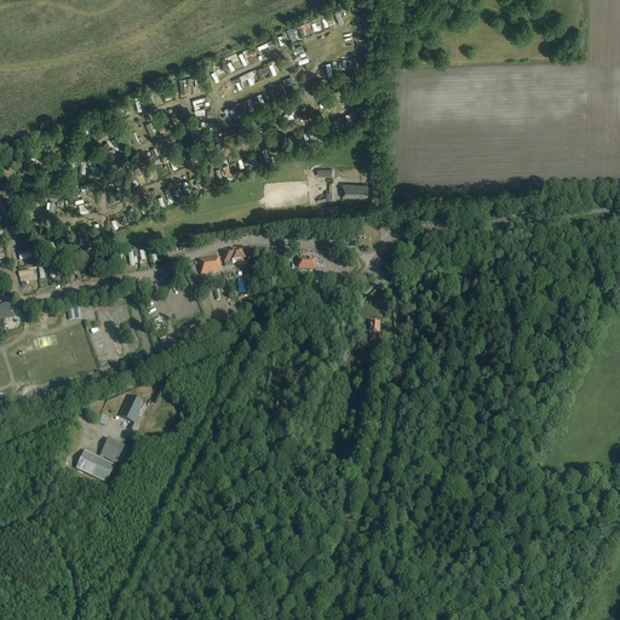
[(331,18),(333,17),(332,13),(322,18),(326,27),(333,23),(331,18)]
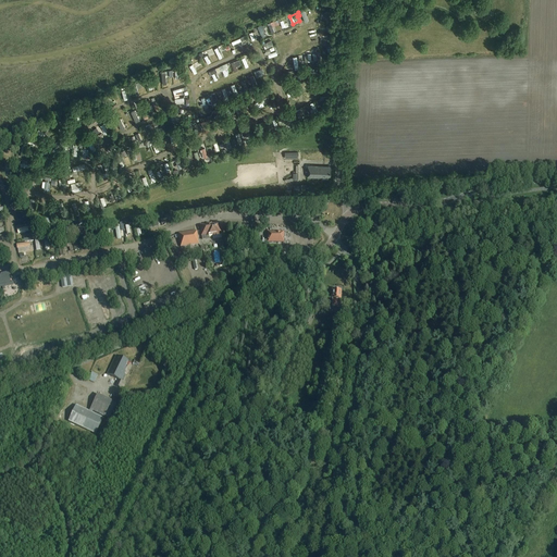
[(258,26),(262,37),(267,35),(264,29),(268,28),(265,23),(258,26)]
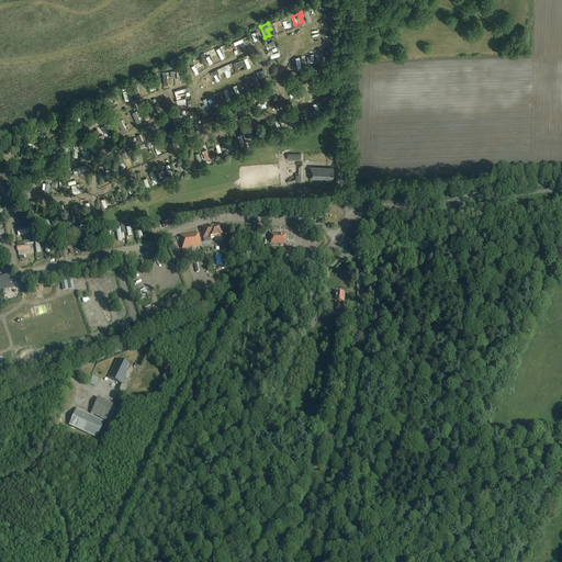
[(332,168),(311,167),(311,179),(325,179),(325,181),(330,181),(330,177),(333,178),(334,170),(332,170),(332,168)]
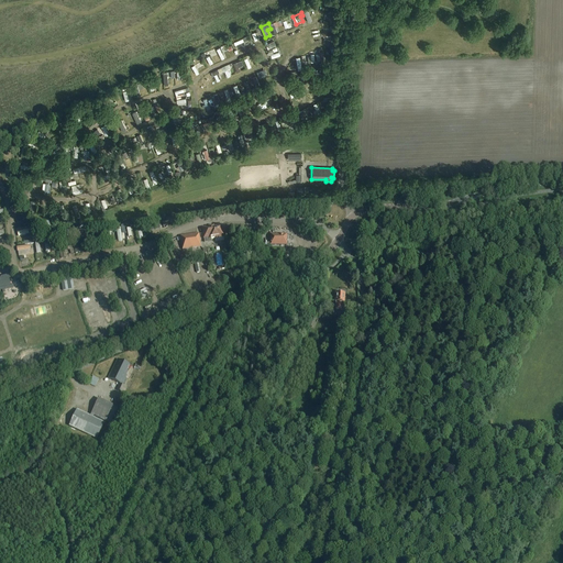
[(217,229),(216,227),(202,228),(205,238),(209,238),(210,239),(223,238),(223,235),(224,235),(224,233),(229,233),(228,228),(217,229)]
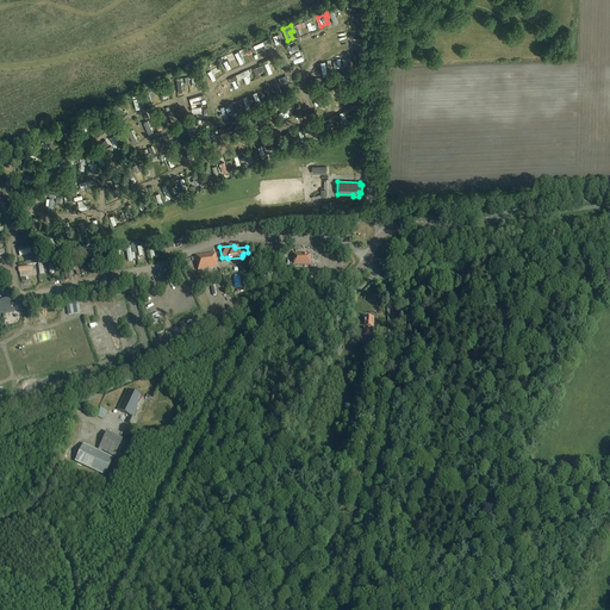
[(216,253),(197,256),(198,261),(199,266),(198,266),(199,271),(218,268),(216,253)]
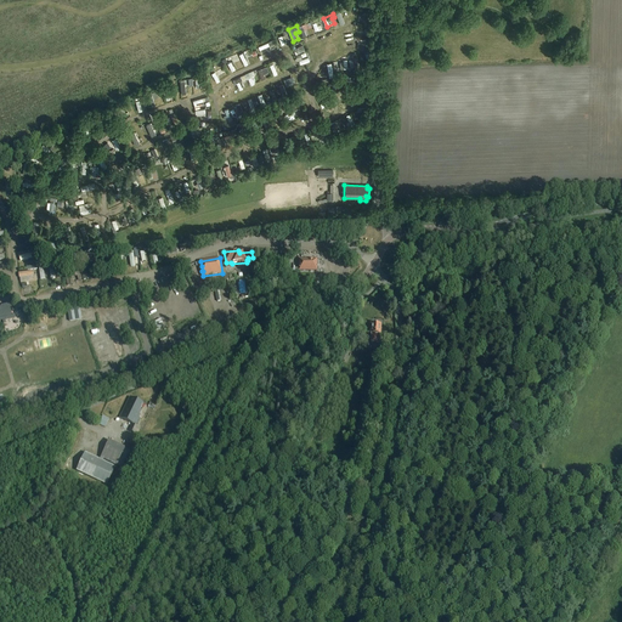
[(299,259),(299,271),(317,271),(317,270),(318,270),(318,264),(317,264),(317,259),(299,259)]
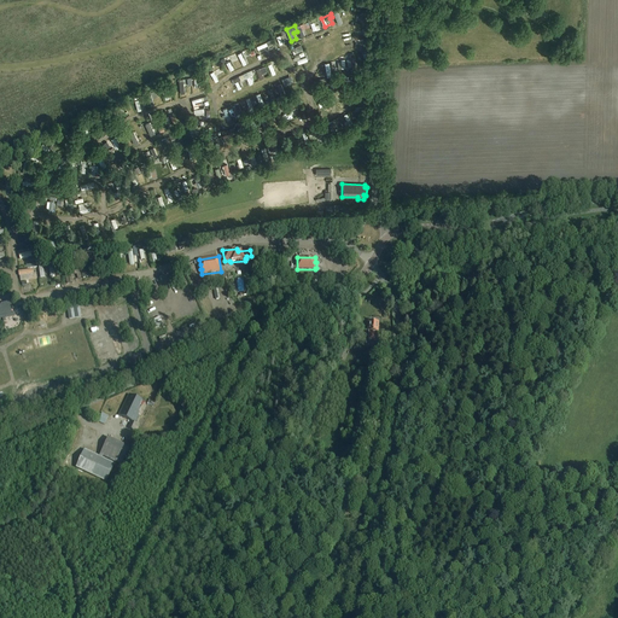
[(80,268),(82,279),(87,279),(89,277),(87,266),(80,268)]
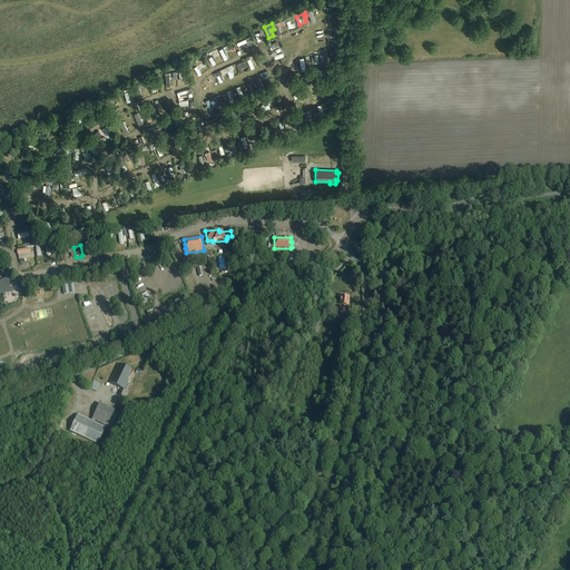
[(61,262),(69,261),(67,252),(59,253),(61,262)]
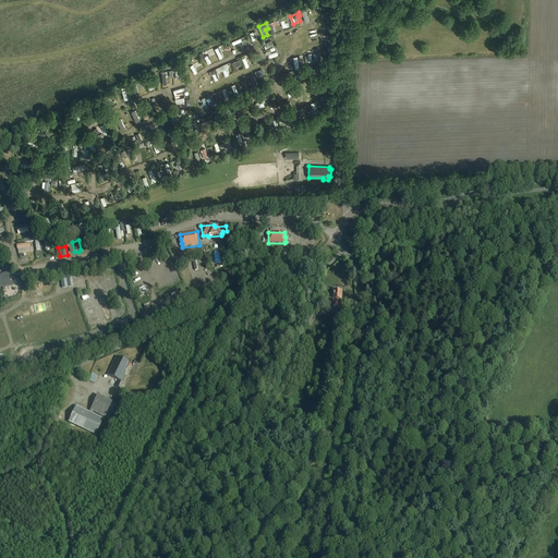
[(0,288),(11,286),(10,280),(12,279),(10,274),(1,276),(0,277),(0,288)]
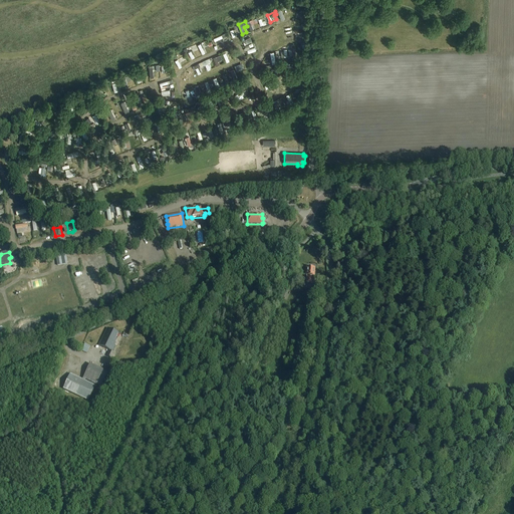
[(55,256),(57,266),(68,264),(66,254),(55,256)]
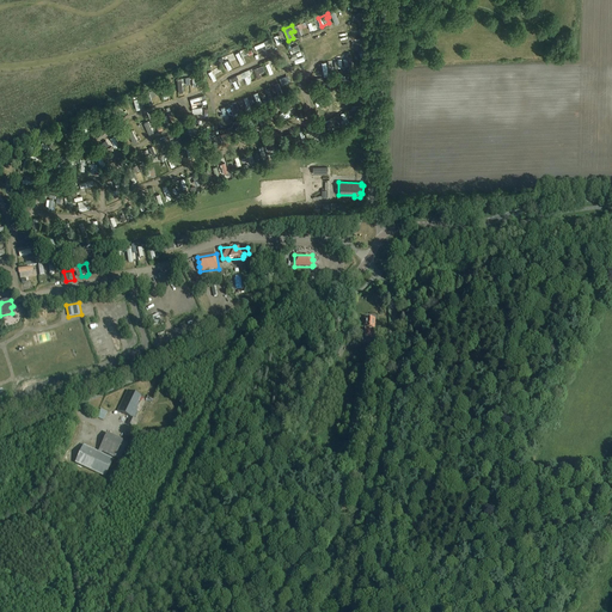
[(374,318),(365,318),(365,328),(365,336),(369,336),(369,329),(374,329),(374,318)]
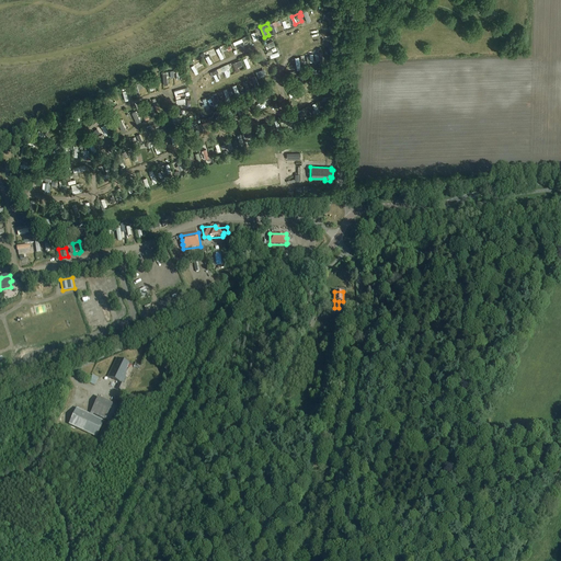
[(128,364),(117,358),(109,376),(119,381),(116,388),(122,391),(125,385),(122,384),(126,374),(127,370),(126,369),(128,364)]
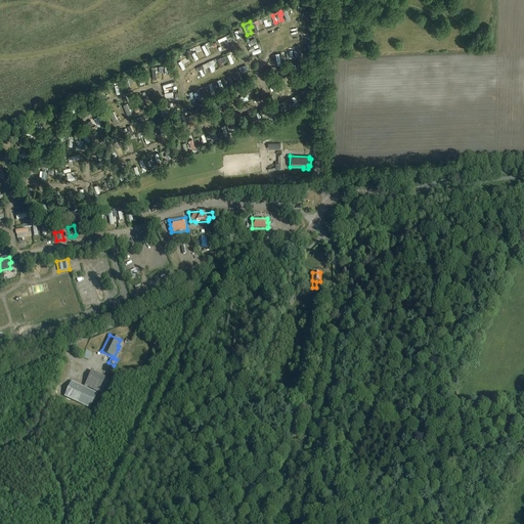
[(72,382),(64,397),(90,409),(97,394),(72,382)]
